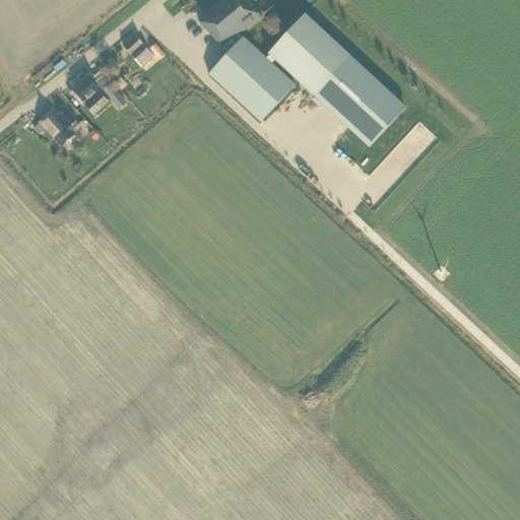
[(270,56),(267,60),(243,38),(237,33),(260,13),(249,0),(226,0),(200,22),(220,47),(222,46),(229,54),(209,75),(261,123),(296,85),(272,65),(277,60),(371,147),(406,110),(305,15),(269,55),(270,56)]
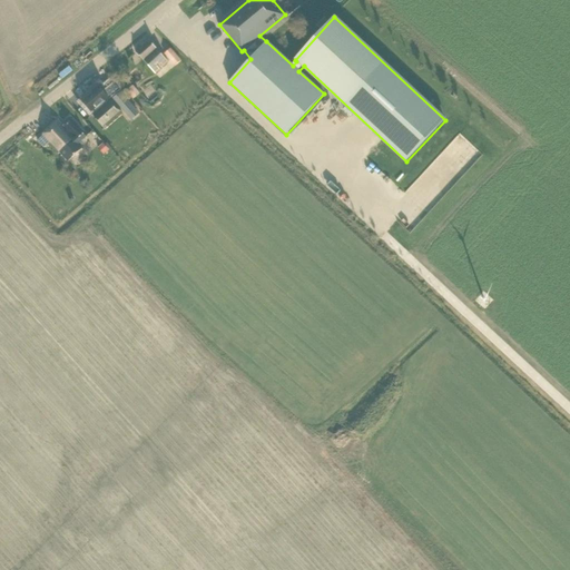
[(136,52),(143,60),(155,74),(168,62),(149,41),(136,52)]
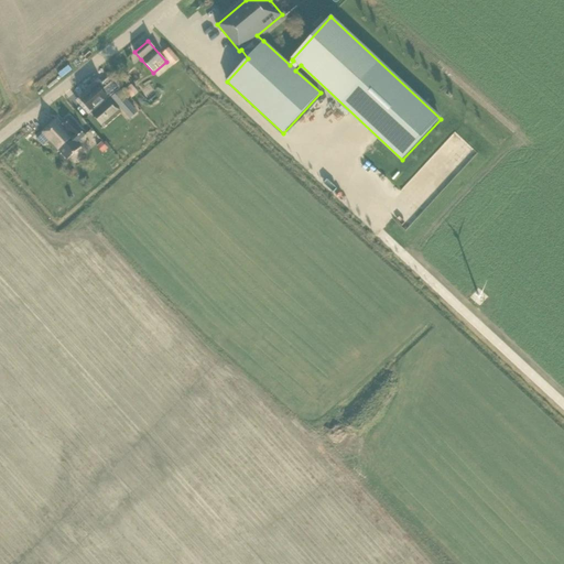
[(173,65),(180,60),(169,49),(163,54),(173,65)]
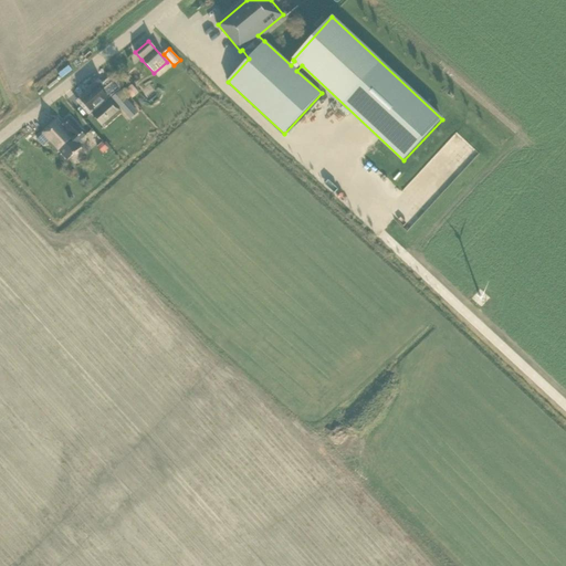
[(96,87),(92,92),(93,94),(83,102),(91,112),(111,94),(105,87),(100,92),(96,87)]
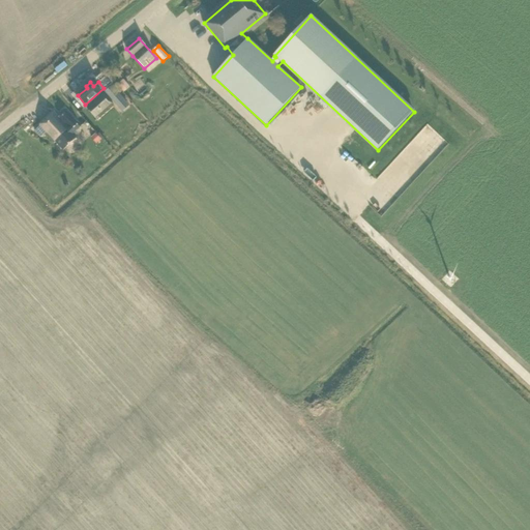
[(125,82),(119,87),(124,92),(129,87),(125,82)]
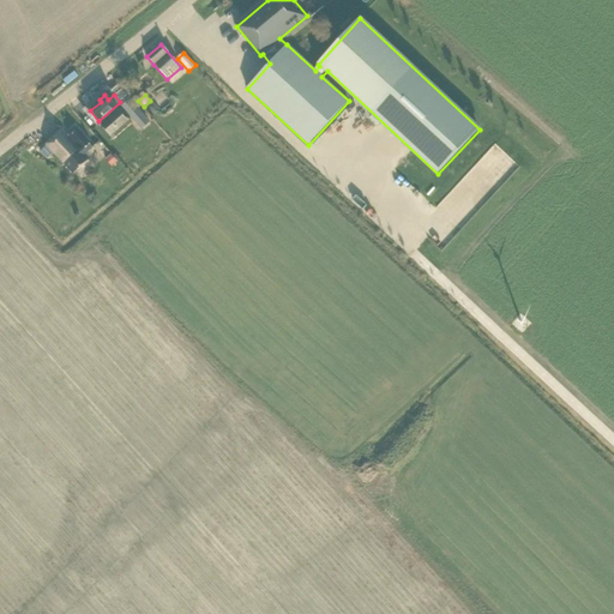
[(127,112),(134,106),(130,100),(122,107),(127,112)]
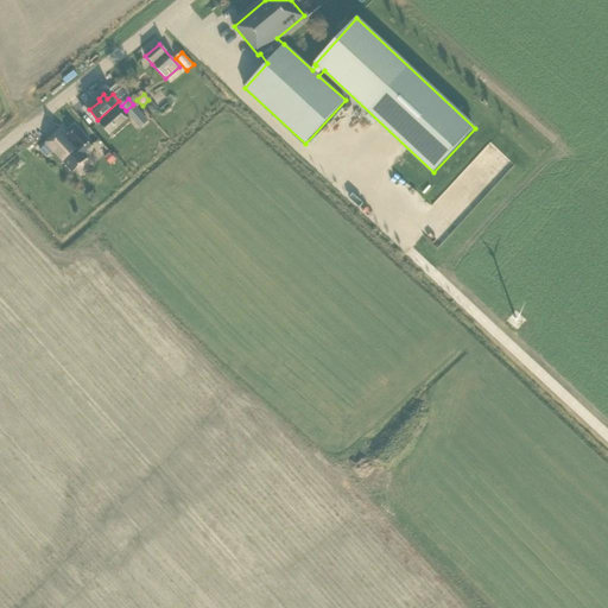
[(133,105),(126,111),(139,126),(146,119),(133,105)]
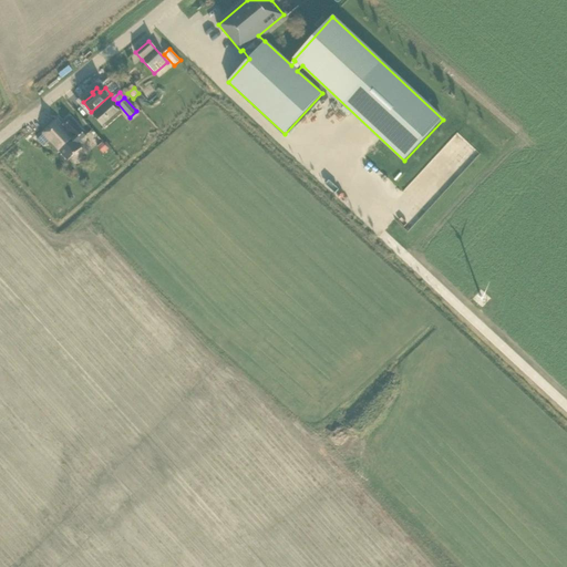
[(92,114),(105,129),(122,114),(109,100),(92,114)]
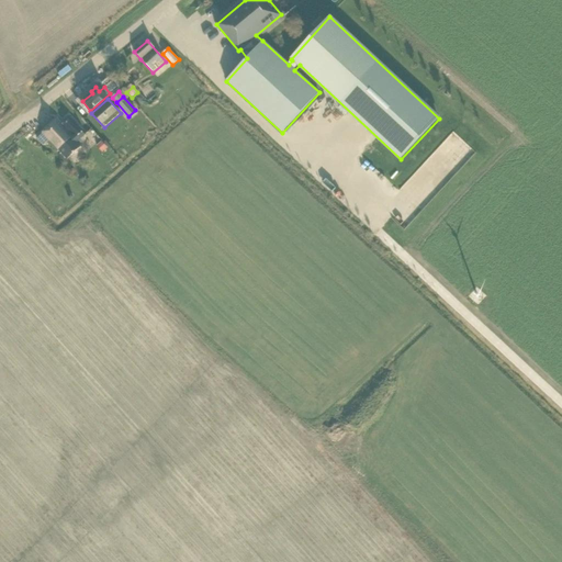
[(47,142),(57,153),(59,150),(67,159),(81,146),(77,143),(85,135),(68,117),(62,124),(58,120),(37,139),(43,146),(47,142)]
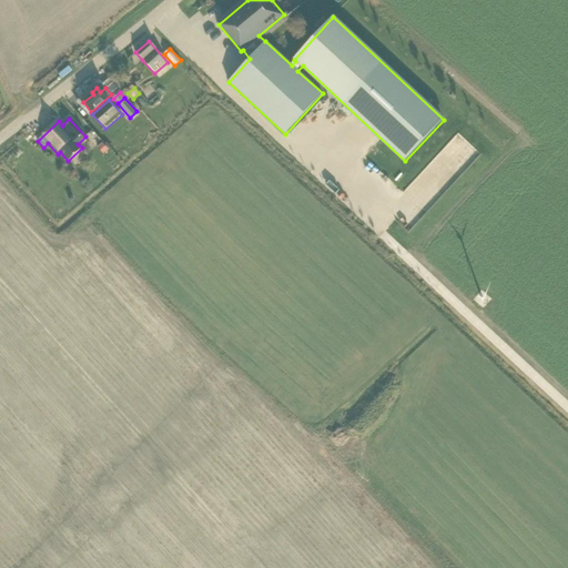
[(430,169),(445,179),(469,144),(456,134),(430,169)]
